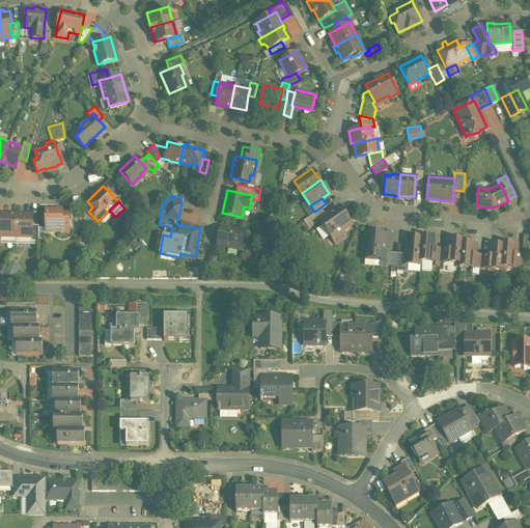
[(338,204),(333,209),(329,212),(325,214),(318,218),(319,219),(335,242),(345,234),(342,229),(351,223),(338,204)]
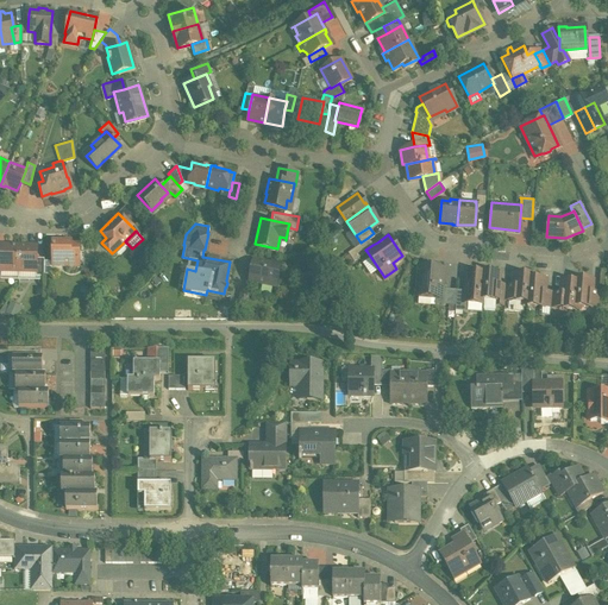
[(213,243),(212,249),(226,250),(227,238),(221,237),(220,244),(213,243)]
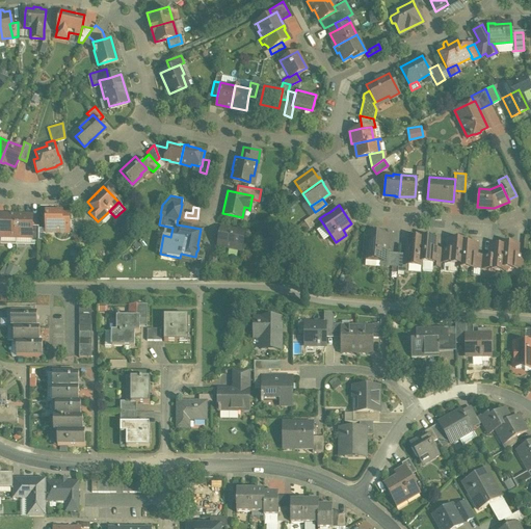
[(315,212),(303,219),(309,227),(320,219),(319,218),(325,214),(321,208),(315,212)]
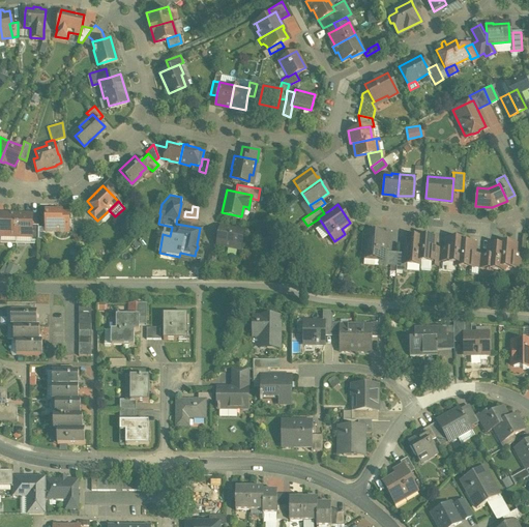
[(61,208),(46,208),(46,215),(43,216),(43,223),(46,224),(46,226),(56,226),(56,229),(67,230),(67,228),(67,211),(61,211),(61,208)]
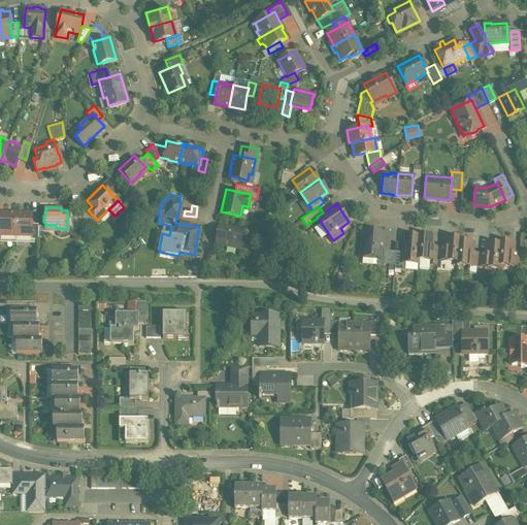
[(78,210),(67,210),(67,227),(78,227),(78,223),(78,210)]
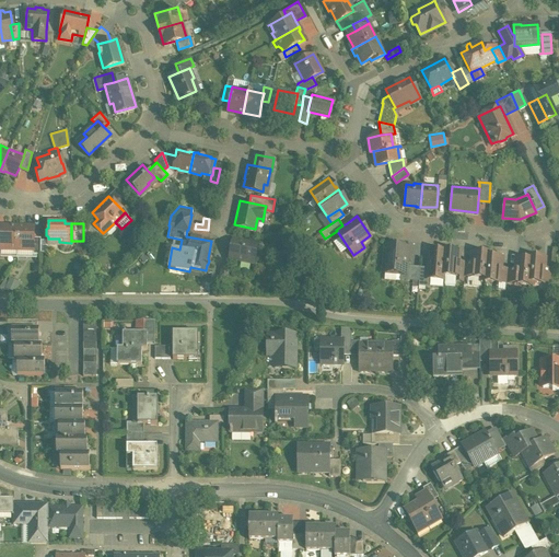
[(93,223),(83,223),(83,236),(97,236),(100,236),(101,236),(103,233),(93,223)]
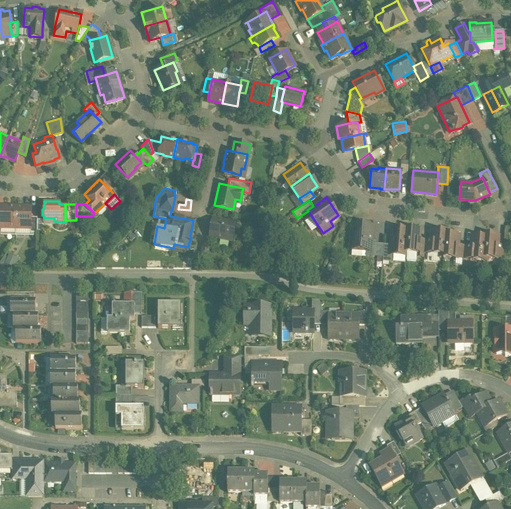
[(15,205),(0,205),(0,226),(15,226),(15,205)]
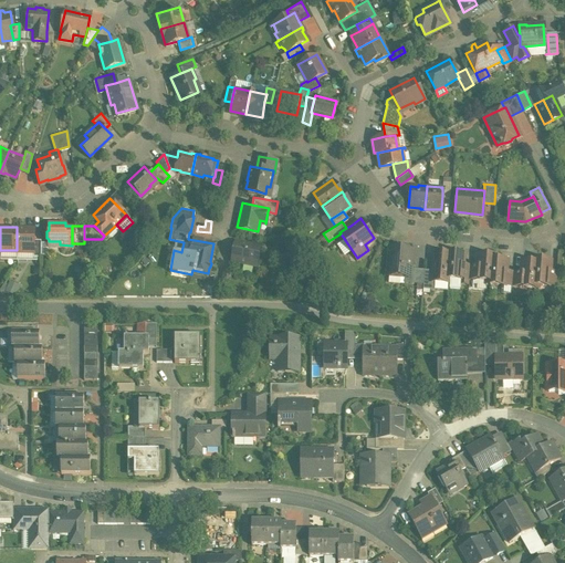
[(33,228),(17,227),(17,250),(32,251),(33,251),(33,239),(33,228)]
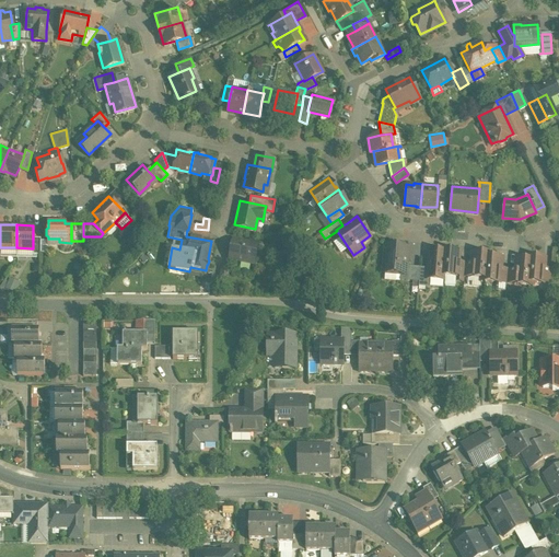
[(257,243),(232,239),(228,260),(234,263),(235,258),(239,256),(242,257),(244,259),(252,262),(254,259),(257,243)]
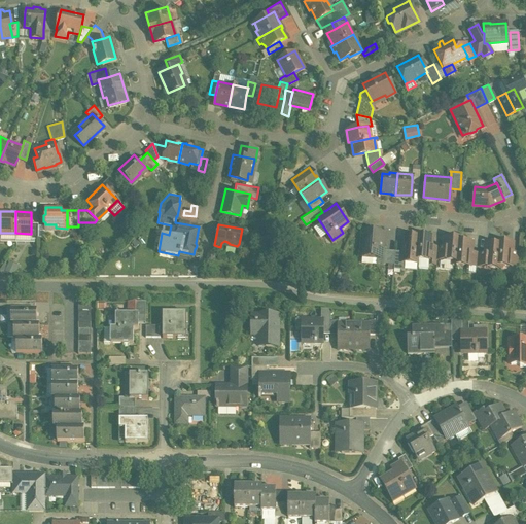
[(373,230),(371,232),(363,231),(361,232),(360,238),(362,240),(361,253),(373,253),(373,256),(376,256),(381,257),(382,248),(382,242),(381,240),(382,233),(377,232),(376,230),(373,230)]
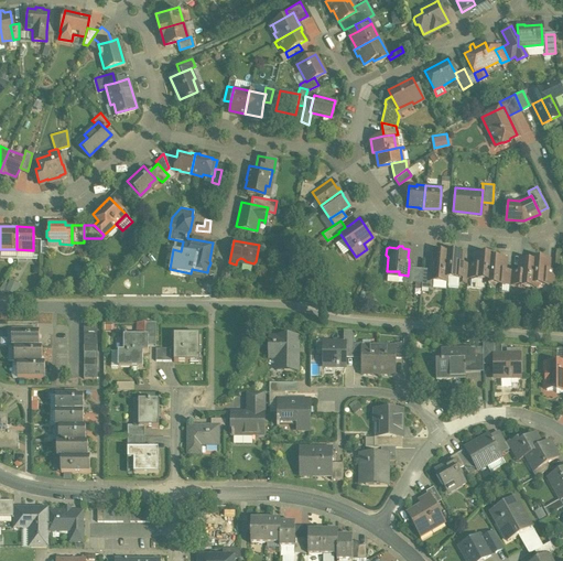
[(444,251),(431,250),(430,268),(429,279),(433,279),(432,287),(445,288),(445,289),(446,284),(446,276),(447,250),(444,250),(444,251)]
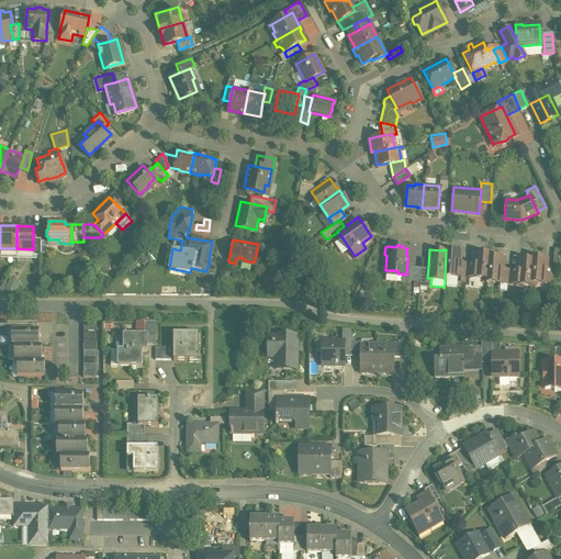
[(460,250),(446,249),(445,275),(445,283),(456,284),(457,280),(457,276),(458,276),(459,261),(460,250)]
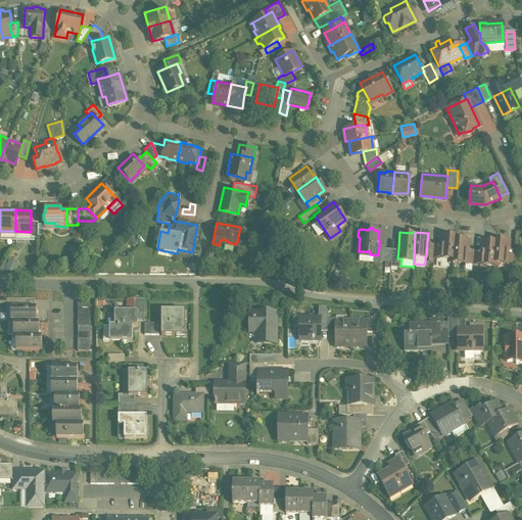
[(455,236),(440,234),(439,244),(438,257),(453,258),(455,236)]
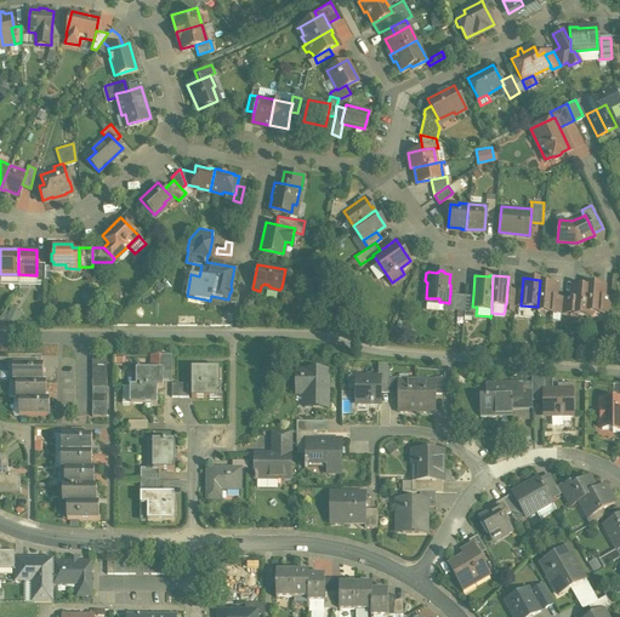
[(556,285),(544,284),(544,280),(540,280),(538,307),(536,310),(553,312),(555,297),(556,285)]
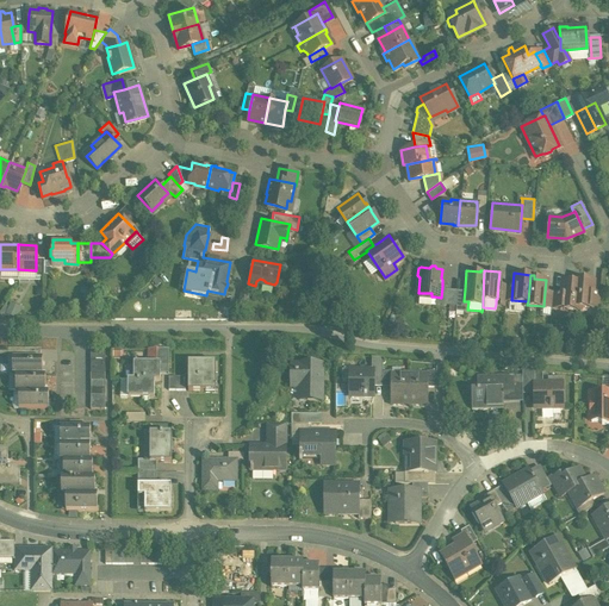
[(572,281),(561,281),(560,293),(559,307),(576,308),(576,305),(577,279),(573,277),(572,281)]
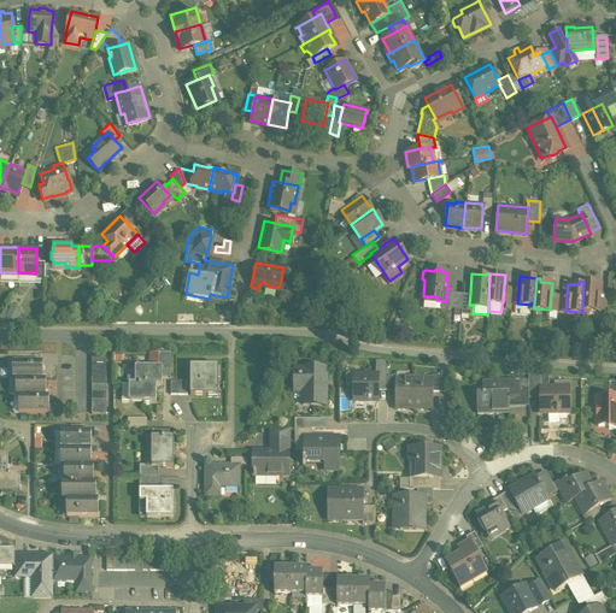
[(600,283),(584,282),(582,308),(598,310),(599,295),(600,283)]
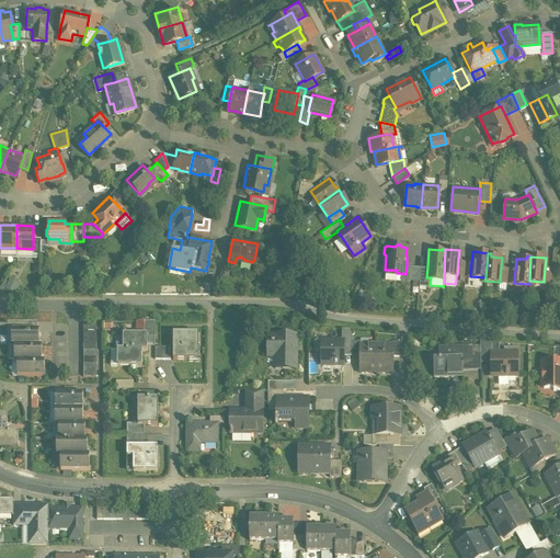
[(465,262),(458,261),(457,275),(456,275),(456,280),(464,281),(464,275),(465,262)]
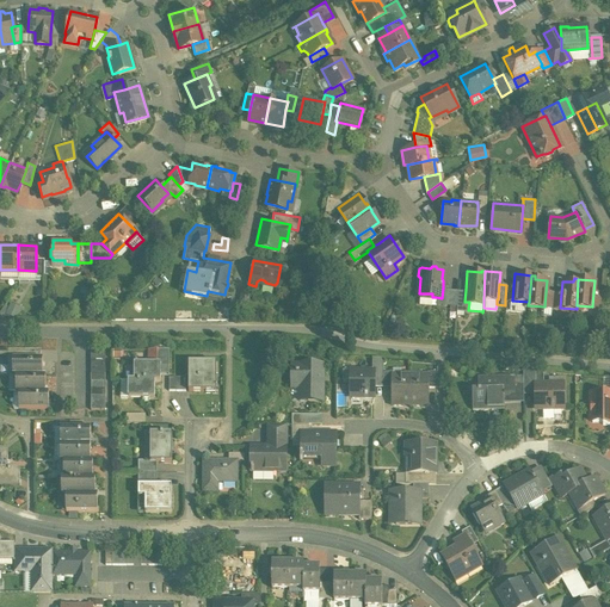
[(457,289),(443,287),(442,298),(436,297),(436,303),(456,304),(457,289)]
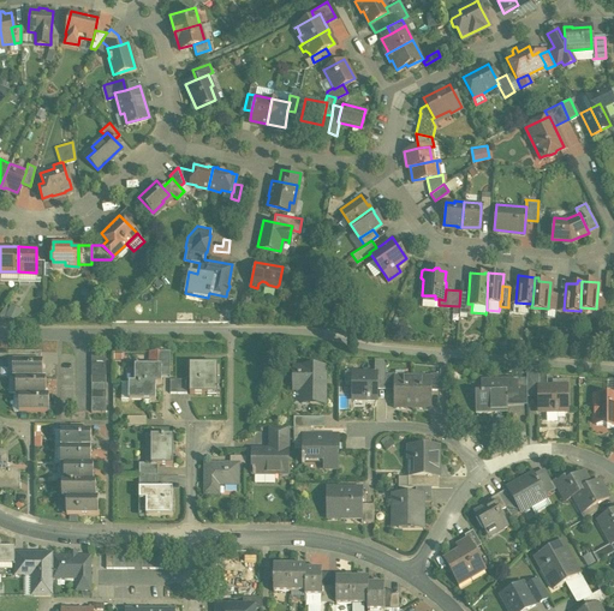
[(469,292),(460,291),(459,306),(459,311),(471,312),(472,304),(468,304),(469,292)]
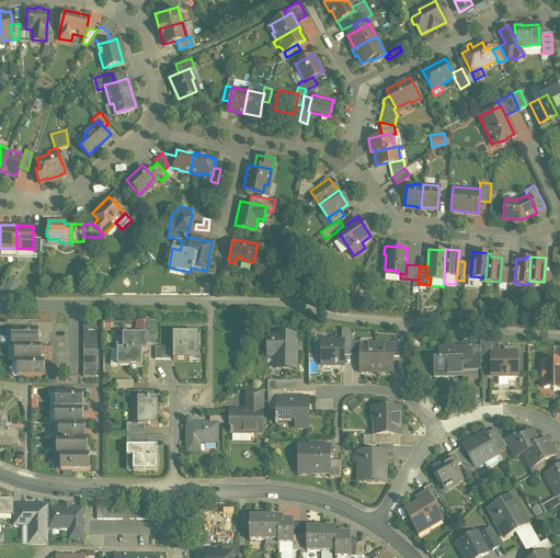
[(6,285),(14,288),(18,281),(9,277),(6,285)]
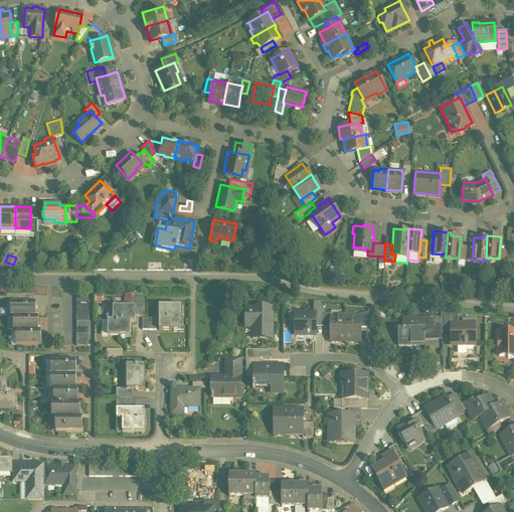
[(33,293),(6,293),(5,301),(10,302),(10,301),(33,301),(33,293)]
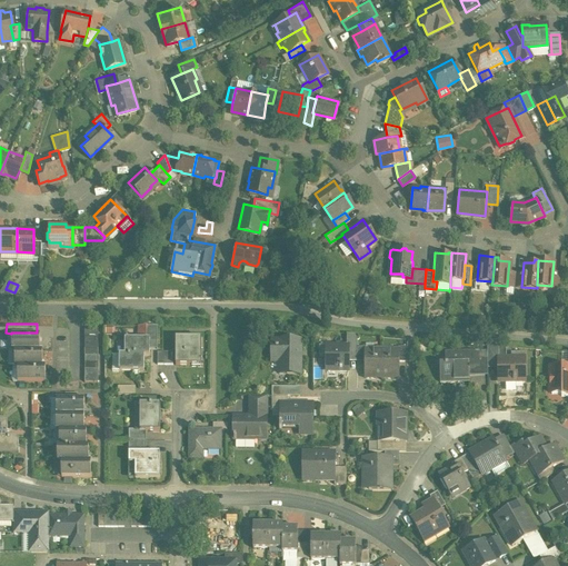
[(157,325),(145,324),(145,337),(149,337),(149,339),(157,339),(157,325)]
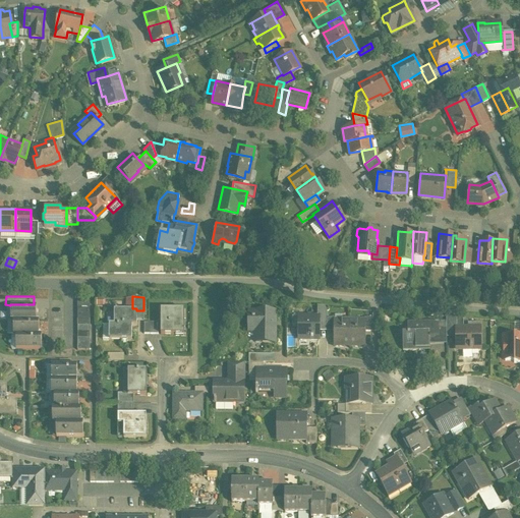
[(326,304),(318,303),(318,315),(319,315),(319,329),(326,329),(326,304)]
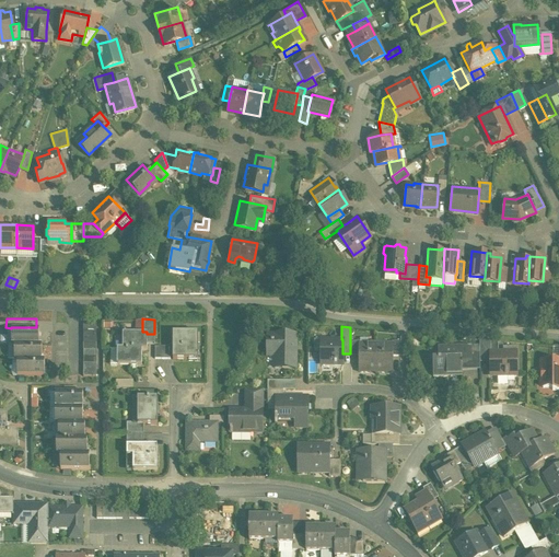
[(36,327),(11,327),(11,328),(11,343),(14,343),(38,343),(38,327),(36,327)]
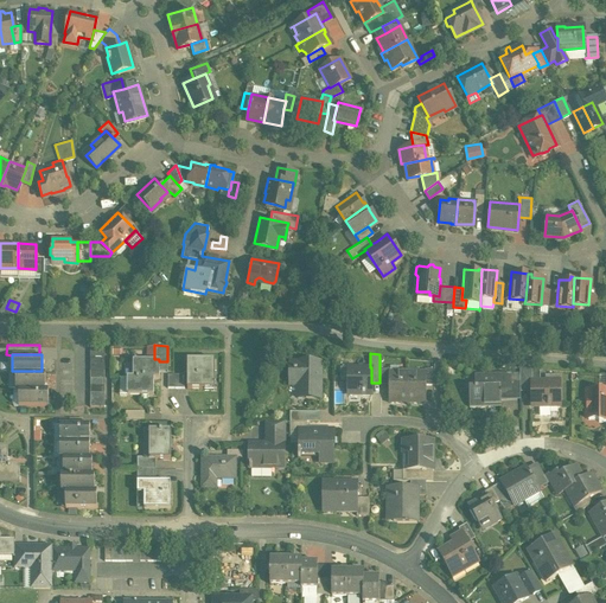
[(214,358),(186,358),(186,386),(214,386),(214,358)]
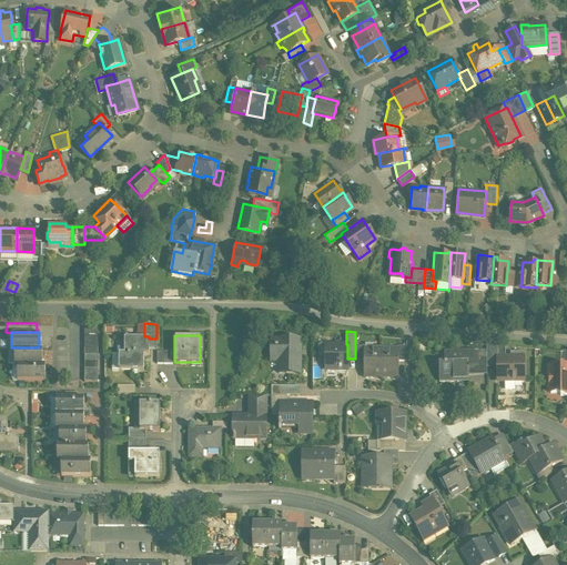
[(144,336),(124,336),(124,352),(143,353),(149,353),(149,339),(149,336),(144,336)]
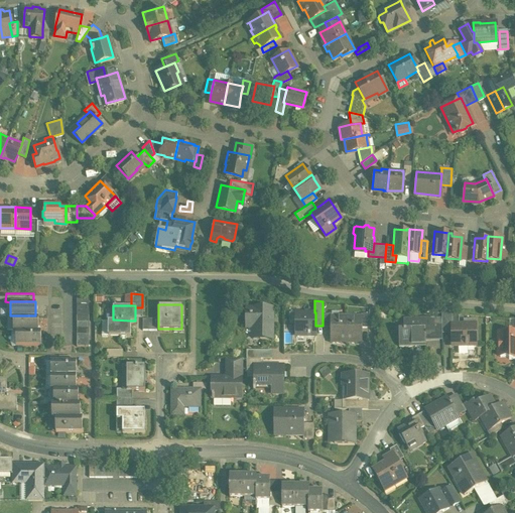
[(271,306),(252,306),(252,307),(246,307),(246,325),(252,325),(252,337),(271,337),(271,322),(270,322),(270,315),(271,315),(271,306)]
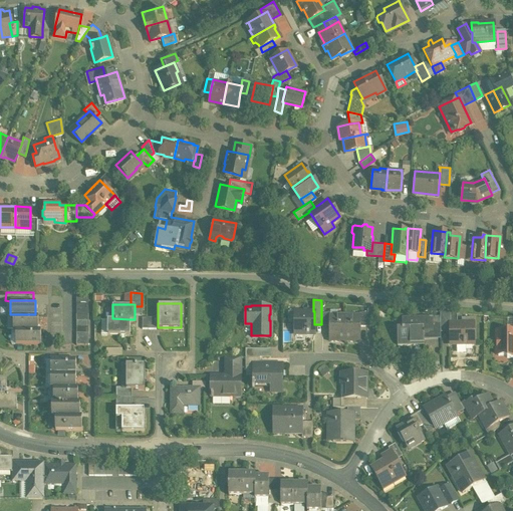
[(456,311),(439,310),(440,321),(440,326),(449,326),(449,322),(455,322),(457,322),(456,311)]
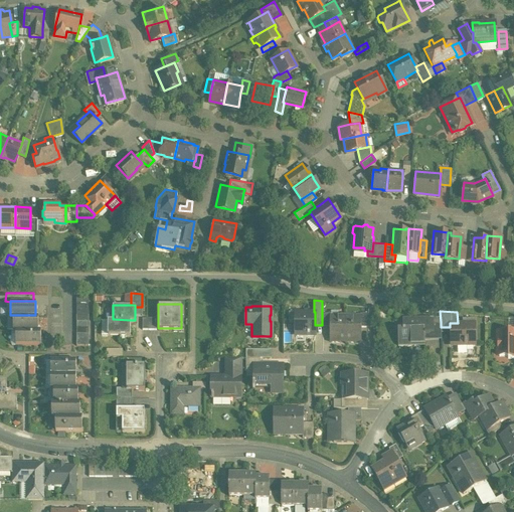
[(314,312),(295,312),(295,331),(307,331),(307,333),(315,333),(315,325),(315,312),(314,312)]
